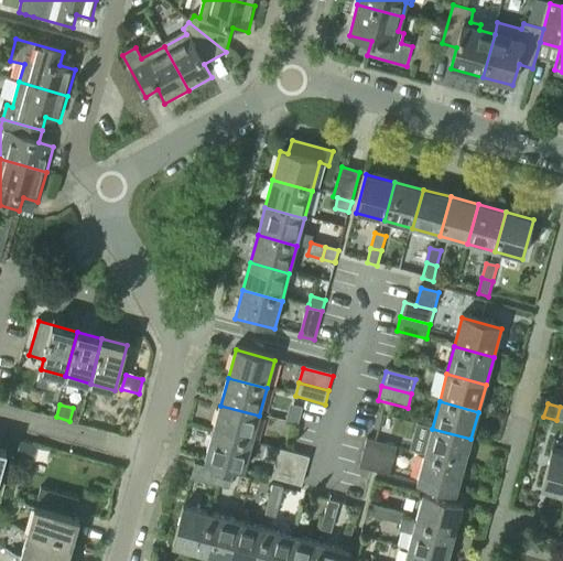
[(220,406),(213,432),(252,443),(259,416),(220,406)]
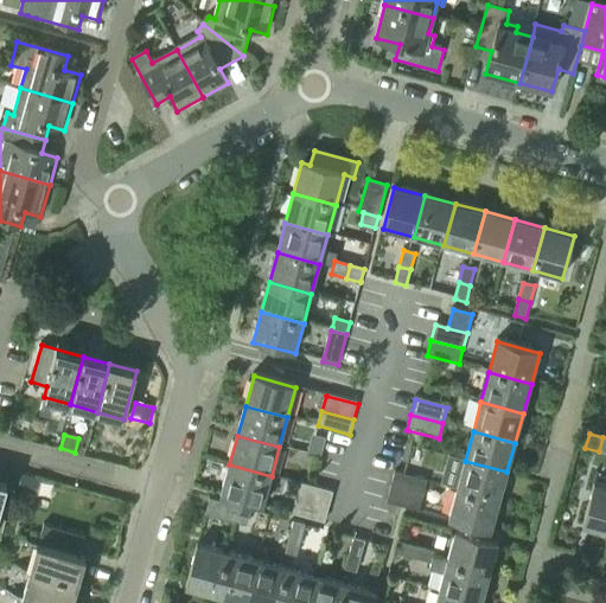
[(465,461),(457,491),(499,501),(506,472),(465,461)]
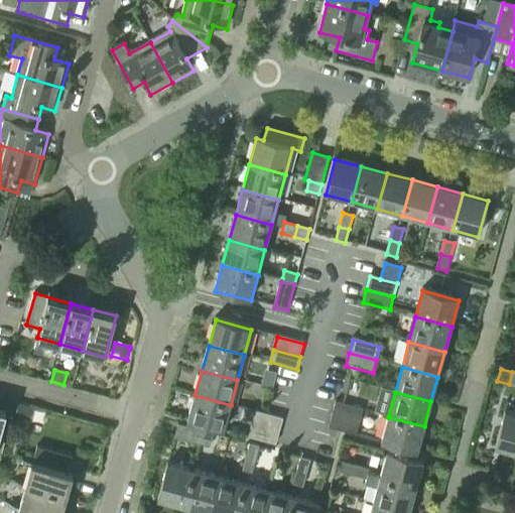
[(195,395),(187,421),(223,431),(231,405),(195,395)]
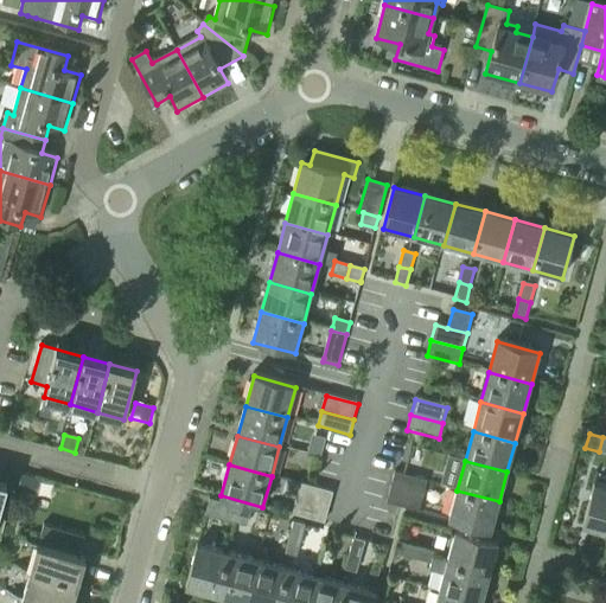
[(395,473),(390,488),(422,498),(427,482),(395,473)]
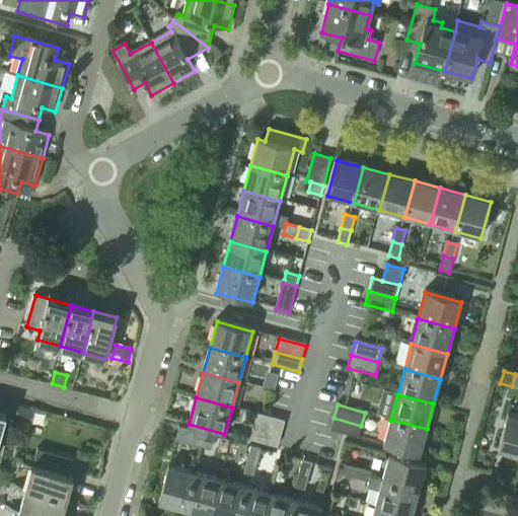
[(31,426),(35,413),(18,409),(15,422),(31,426)]
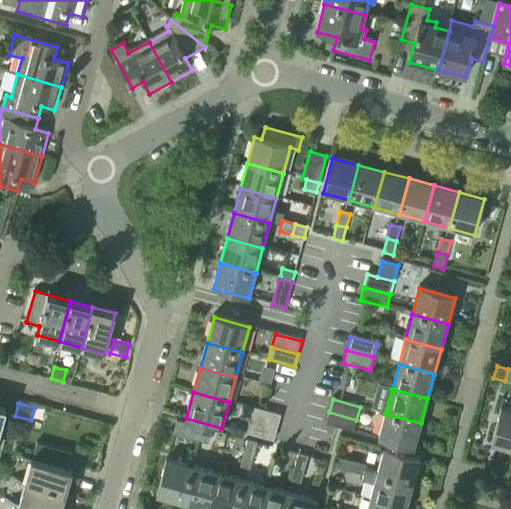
[(254,409),(251,422),(277,429),(281,417),(254,409)]
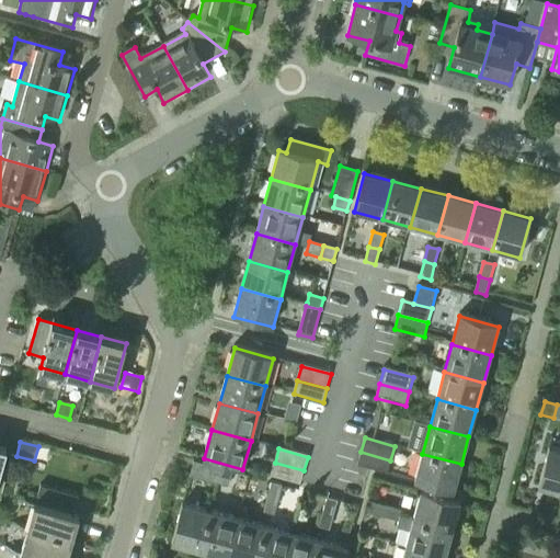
[(559,451),(549,448),(538,487),(559,492),(559,451)]
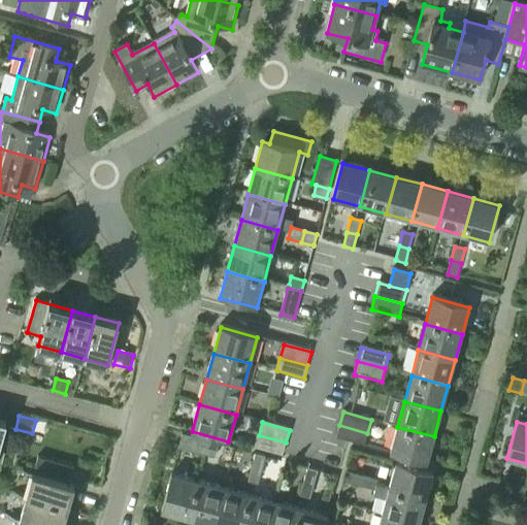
[(339,425),(336,438),(364,447),(367,433),(339,425)]
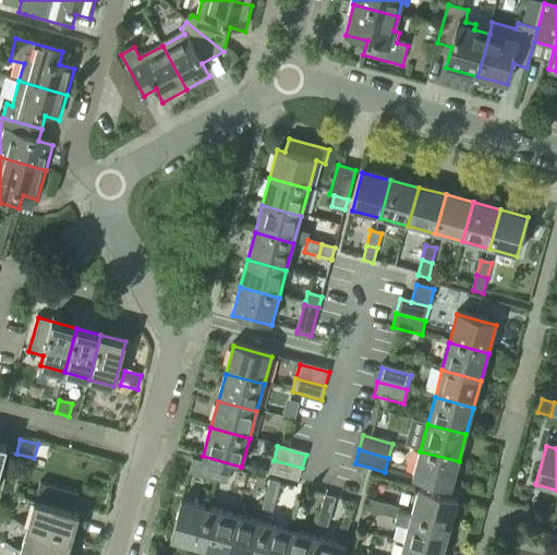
[(420,451),(412,480),(451,490),(459,461),(420,451)]
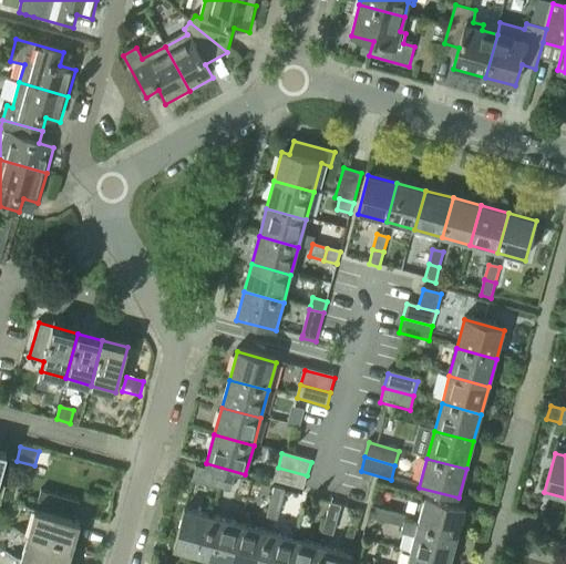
[(191,483),(219,491),(224,475),(195,468),(191,483)]
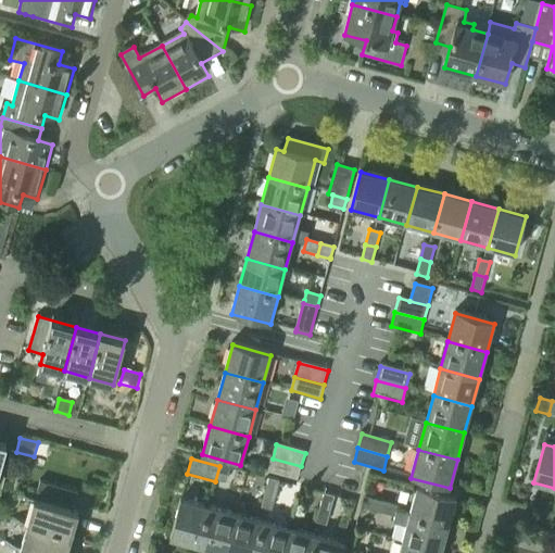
[(273,459),(268,473),(298,480),(301,466),(273,459)]
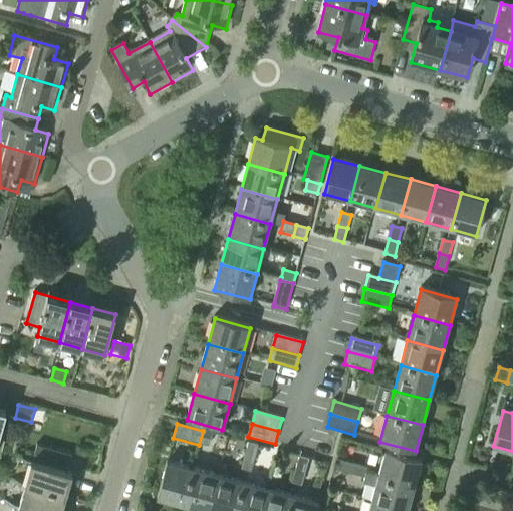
[(199,445),(209,447),(213,433),(203,431),(199,445)]
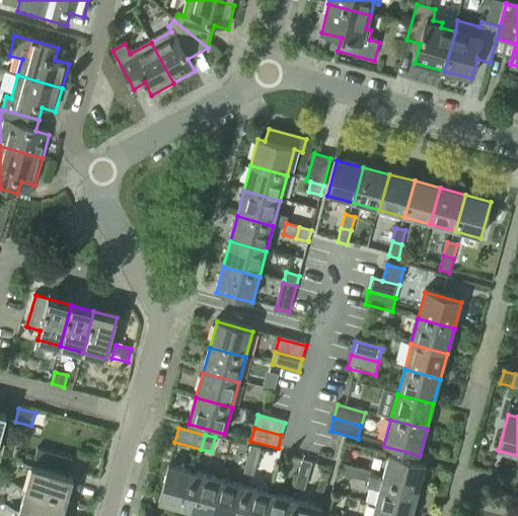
[(257,462),(261,450),(250,447),(247,460),(257,462)]
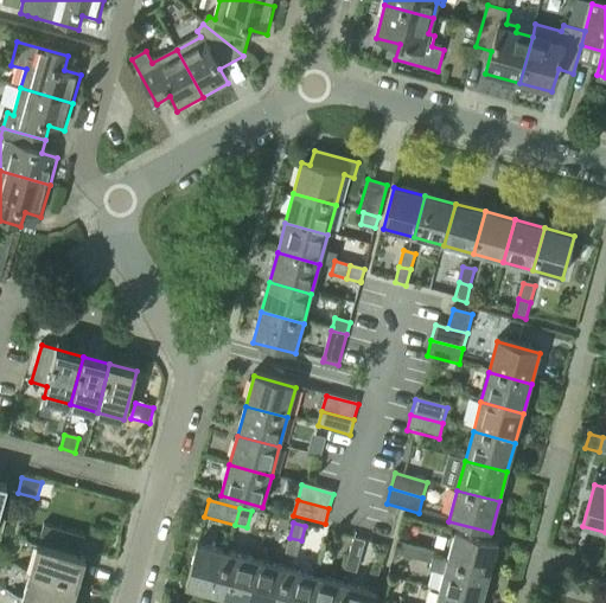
[(81,555),(85,539),(43,527),(38,544),(31,570),(80,584),(87,557),(81,555)]
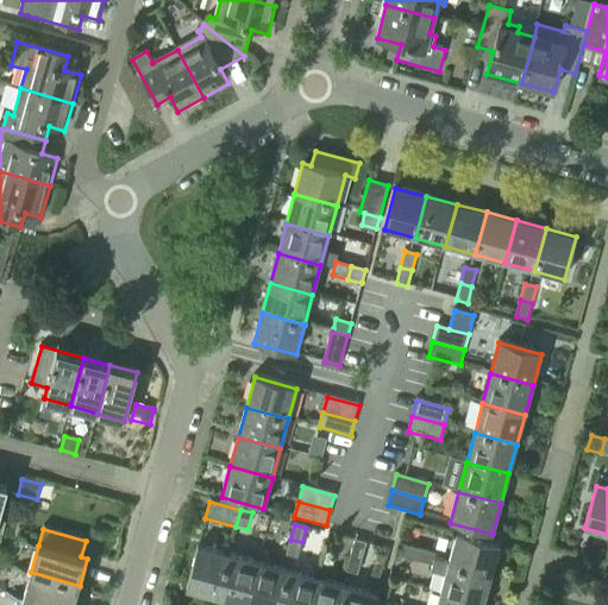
[(458,533),(450,563),(491,574),(500,544),(458,533)]
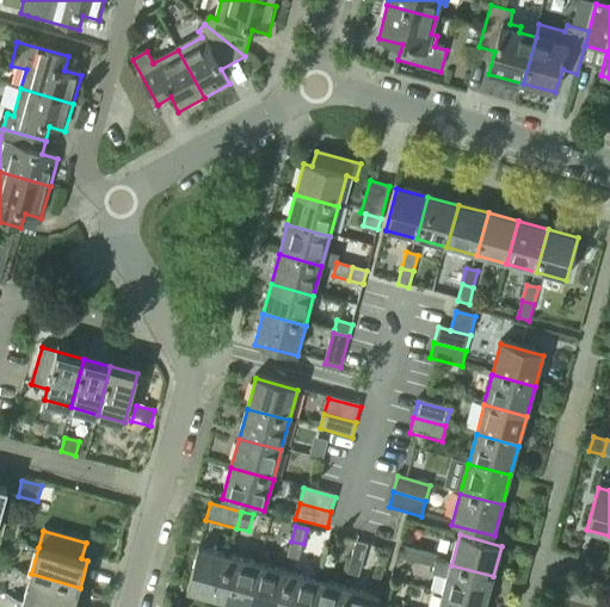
[(299,562),(303,544),(291,542),(288,558),(299,562)]
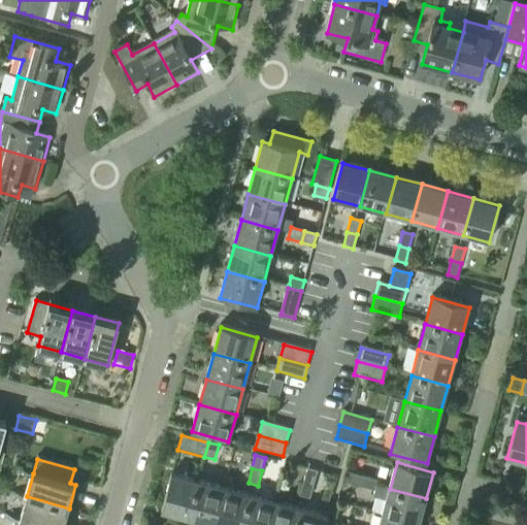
[(314,485),(318,472),(307,469),(303,482),(314,485)]
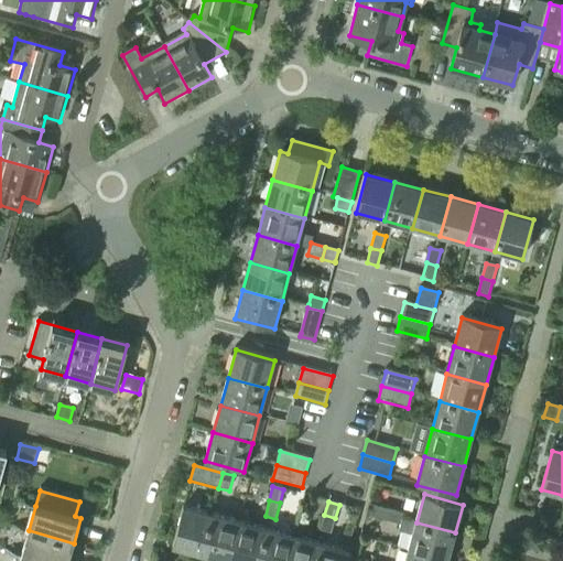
[(202,553),(213,514),(184,506),(173,546),(202,553)]
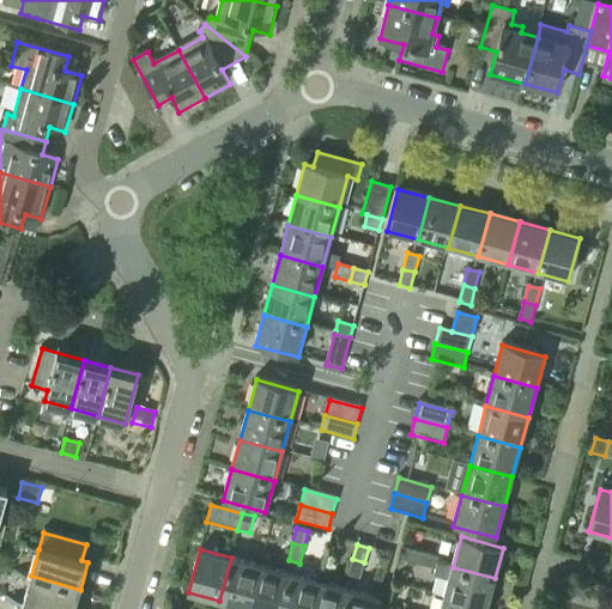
[(407,549),(404,561),(420,566),(424,554),(407,549)]
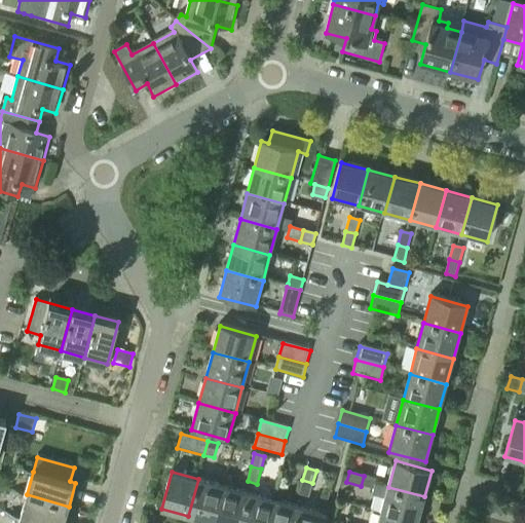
[(364,476),(361,486),(375,490),(373,496),(384,499),(381,513),(414,522),(417,522),(424,496),(388,487),(387,488),(376,485),(377,480),(364,476)]
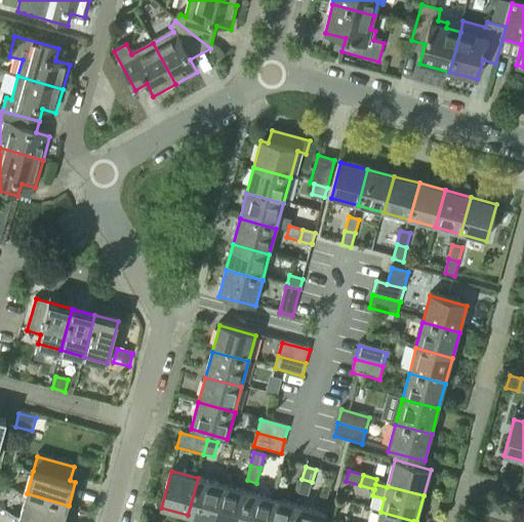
[(214,521),(224,485),(198,478),(188,515),(210,521),(214,521)]
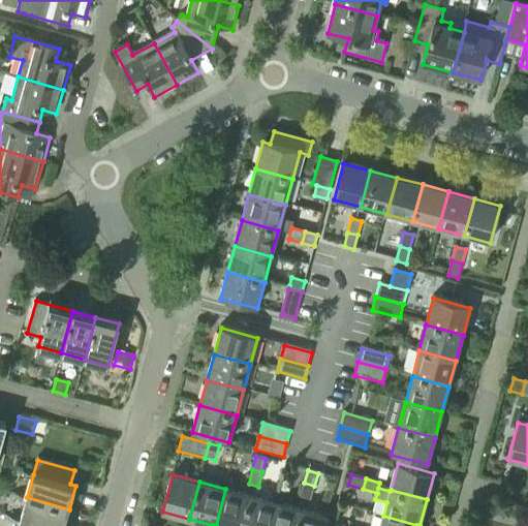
[(310,501),(314,486),(304,483),(300,498),(310,501)]
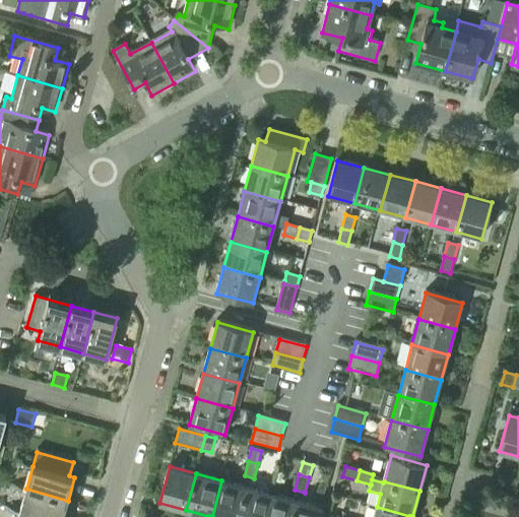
[(239,516),(247,488),(221,480),(212,516),(239,516)]
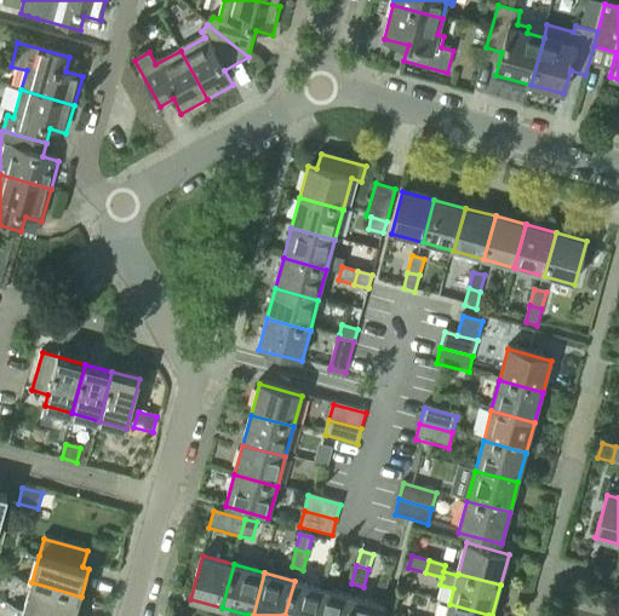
[(316,615),(325,589),(294,581),(285,615),(316,615)]
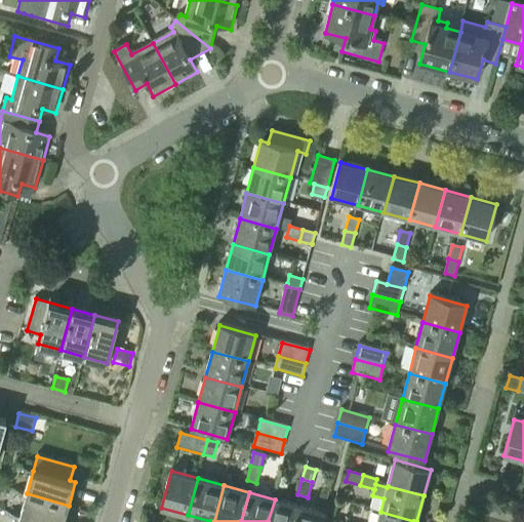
[(64,521),(69,506),(27,493),(21,517),(38,521),(64,521)]
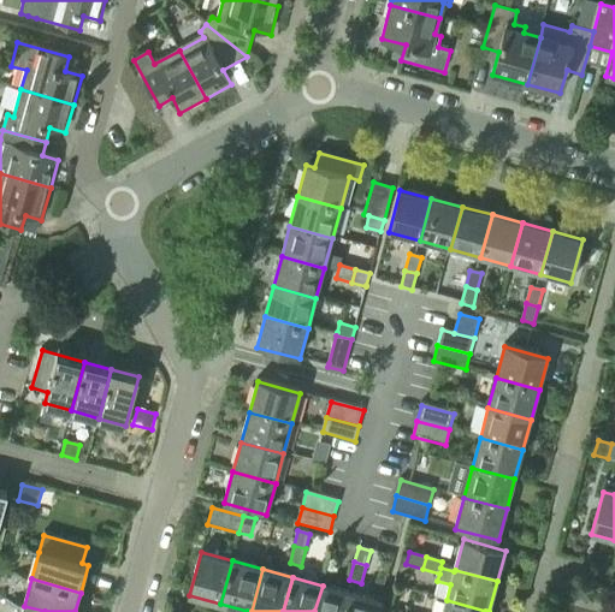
[(348,611),(353,594),(323,586),(314,611),(348,611)]
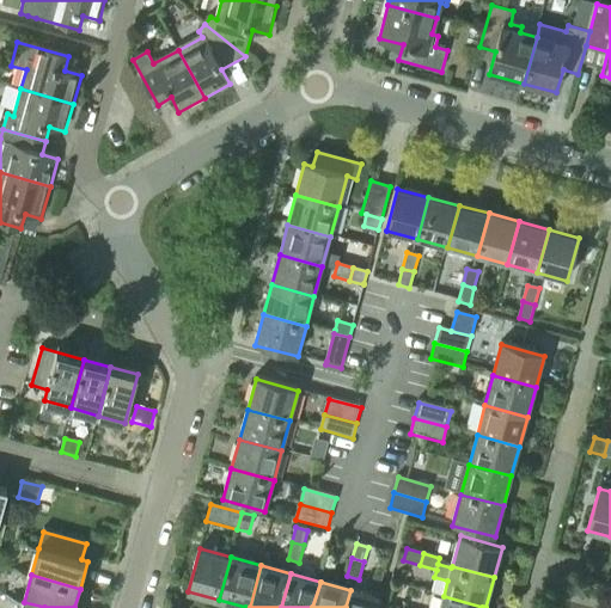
[(377,607),(380,599),(350,590),(346,607),(377,607)]
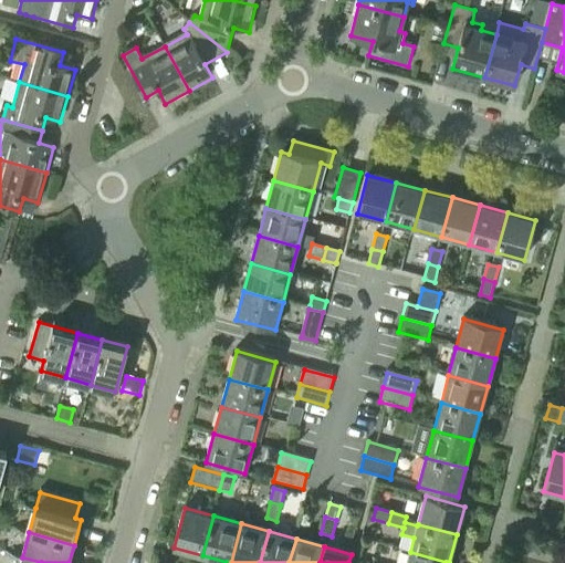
[(410,552),(407,562),(446,562),(410,552)]
